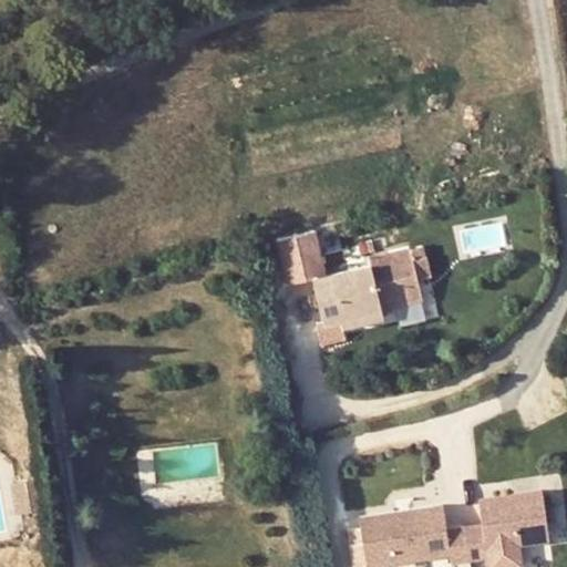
[(284,240),(289,266),(321,260),(315,233),(284,240)]
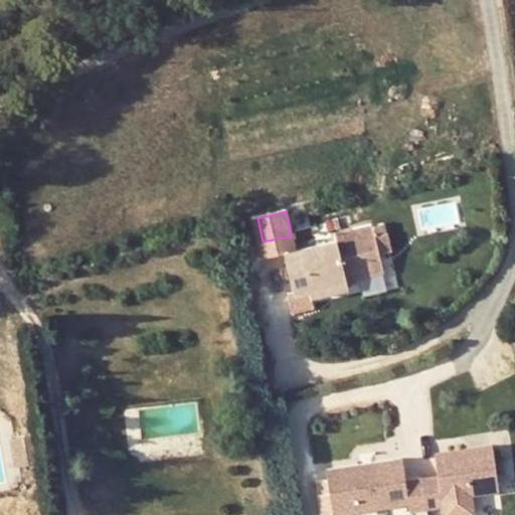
[(292,236),(263,241),(266,253),(287,249),(294,288),(309,285),(311,295),(348,289),(347,282),(384,276),(381,258),(393,255),(390,236),(378,238),(377,228),(340,234),(341,241),(294,248),(292,236)]
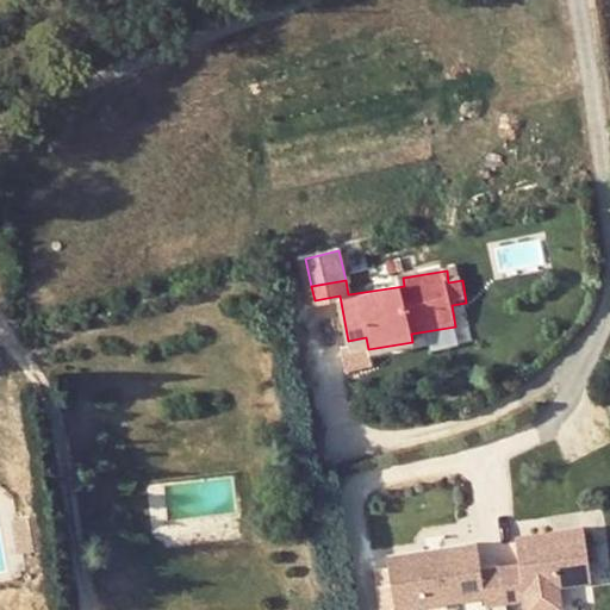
[(348,341),(340,342),(343,366),(371,362),(368,349),(366,337),(348,341)]
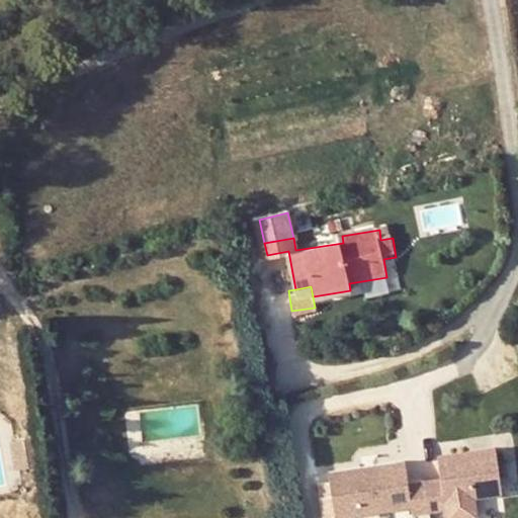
[(442,479),(426,482),(431,511),(447,509),(448,517),(467,517),(479,516),(476,497),(503,493),(497,447),(439,456),(442,479)]
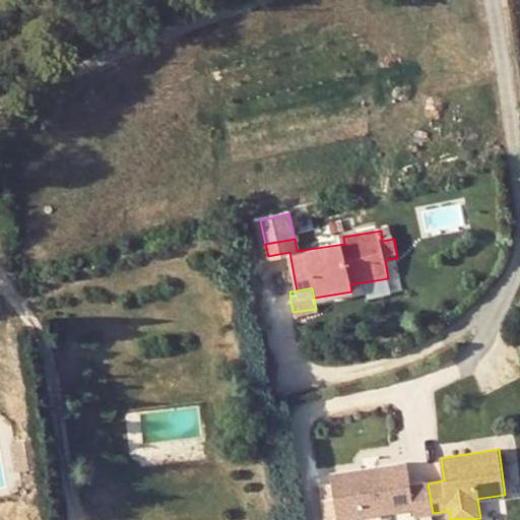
[(433,513),(428,483),(411,485),(408,463),(331,474),(333,484),(335,499),(322,501),(325,519),(338,519),(415,508),(416,515),(433,513)]
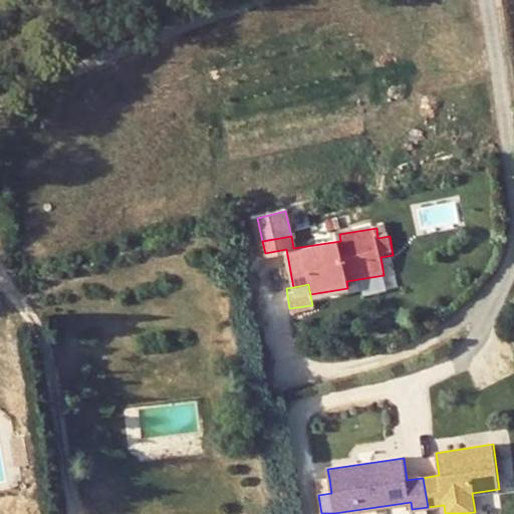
[(329,479),(316,481),(318,495),(331,493),(329,479)]
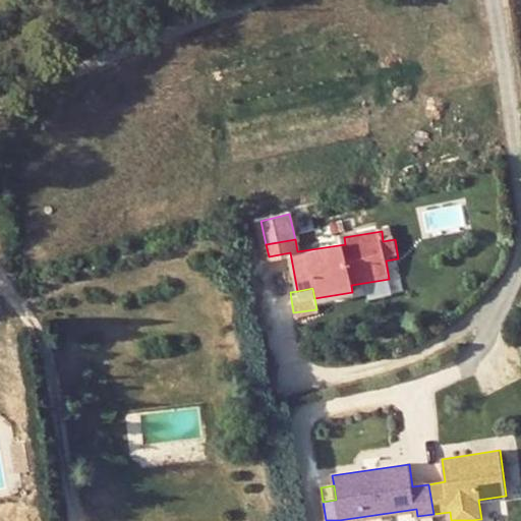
All buildings are outlined.
